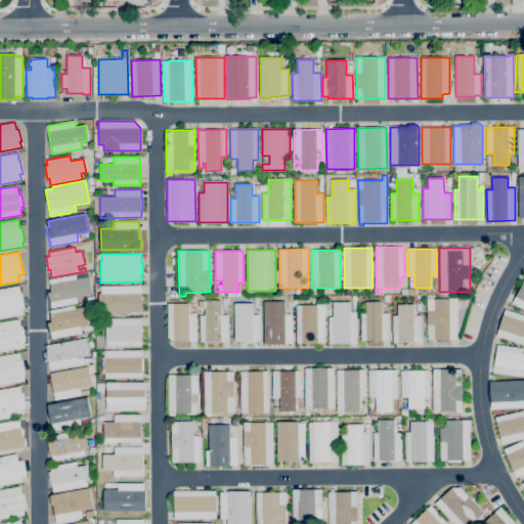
[(51,308),(49,292),(51,292),(49,279),(76,274),(77,278),(90,276),(93,295),(77,298),(78,303),(51,308)]
